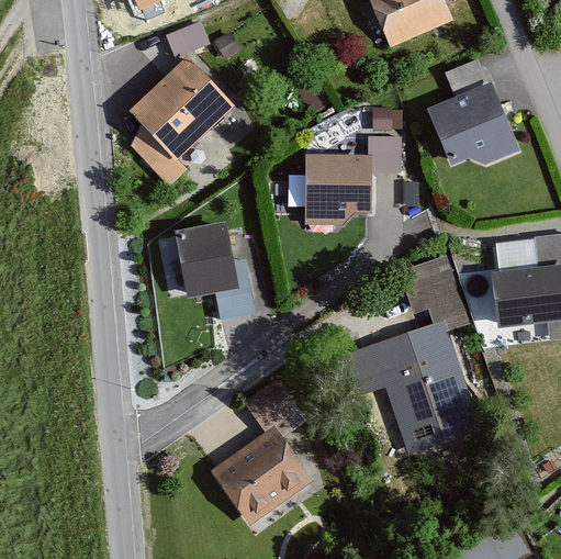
[(368,0),(390,46),(452,19),(446,3),(444,0),(368,0)]
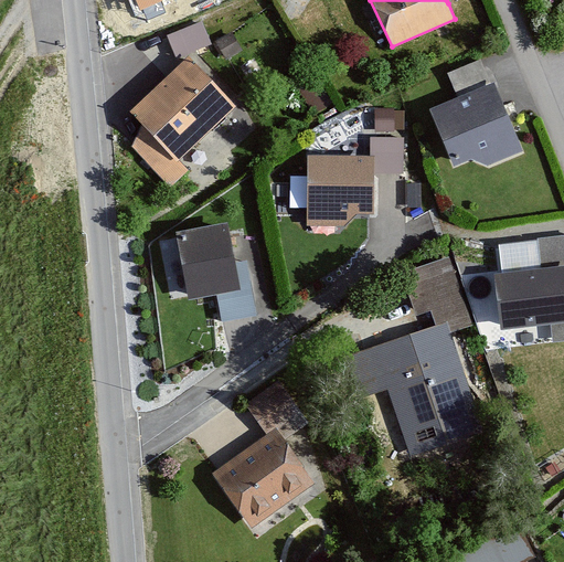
[(165,34),(174,57),(211,42),(201,19),(165,34)]
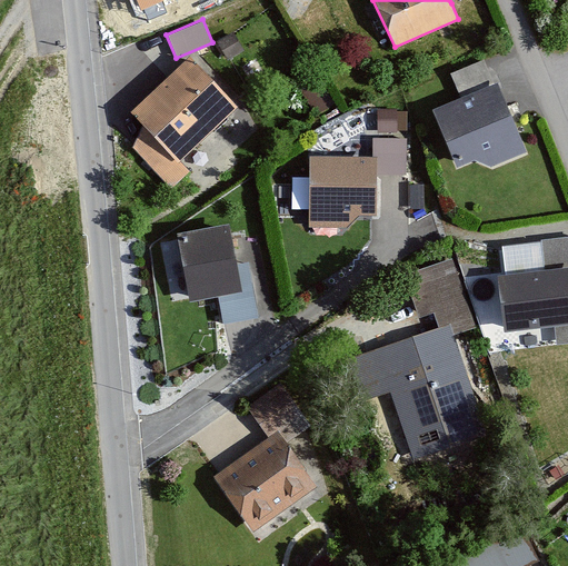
[(226,59),(242,49),(232,29),(215,39),(226,59)]
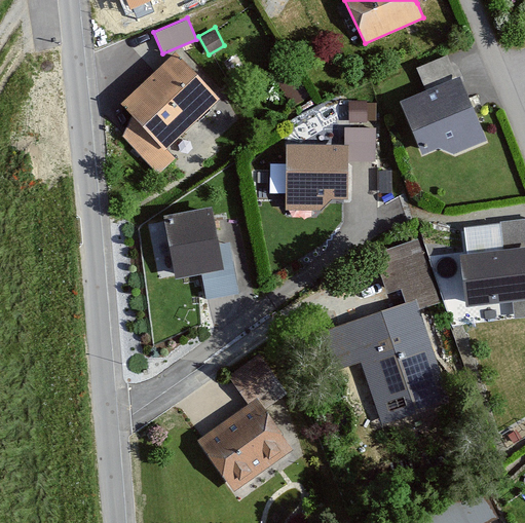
[(175,52),(119,104),(130,116),(121,136),(157,173),(175,157),(166,149),(219,99),(175,52)]
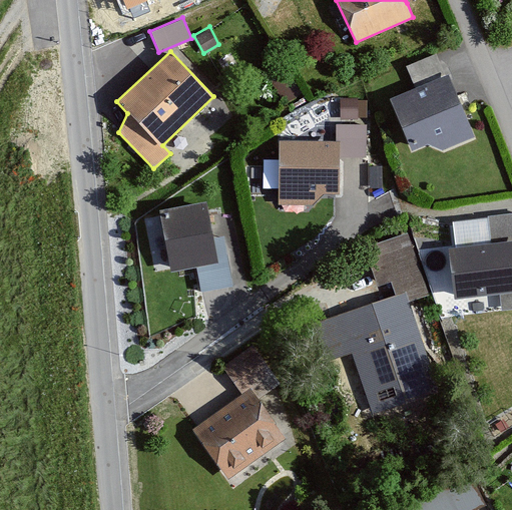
[(405,65),(415,88),(445,75),(436,52),(405,65)]
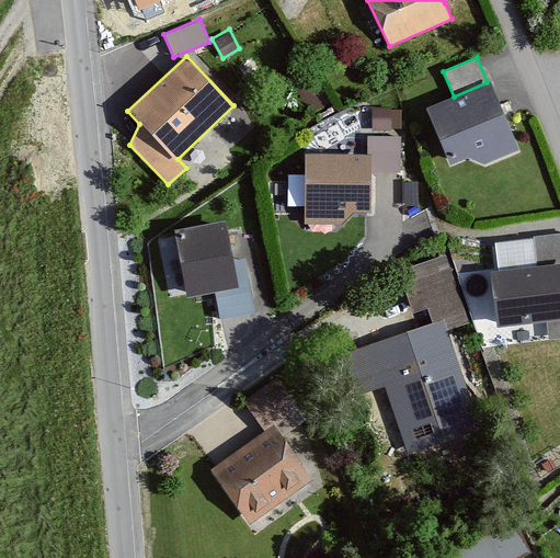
[(454,97),(425,109),(449,166),(468,158),(484,163),(518,149),(490,81),(487,82),(454,97)]
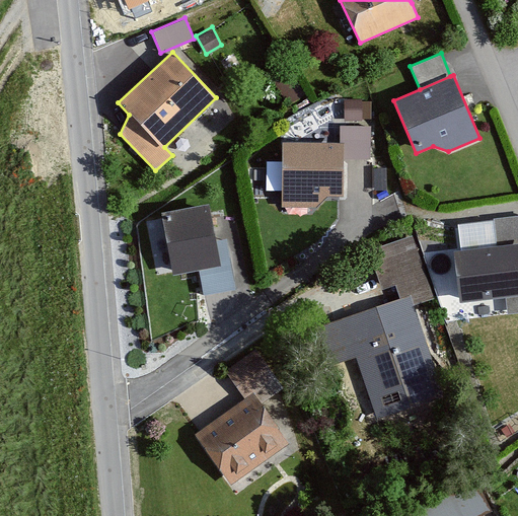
[(343,143),(282,142),(281,207),(316,206),(327,196),(343,196),(343,143)]
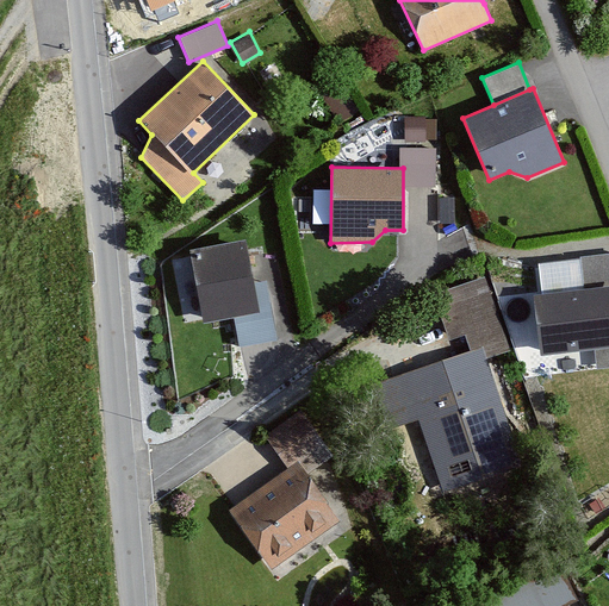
[(439,195),(439,222),(454,222),(453,195),(439,195)]
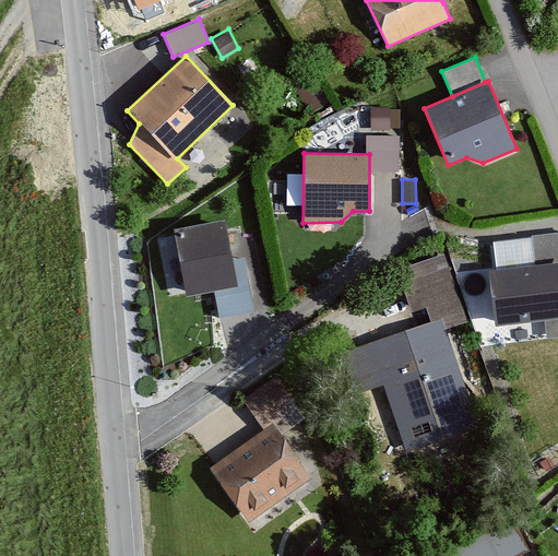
[(214,292),(237,287),(230,257),(224,221),(174,231),(187,297),(214,292)]
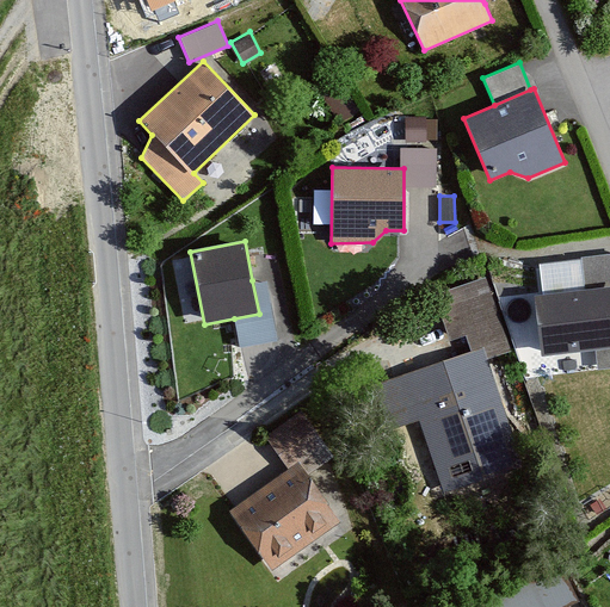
[(580,285),(535,290),(541,352),(609,345),(609,246),(577,249),(580,285)]
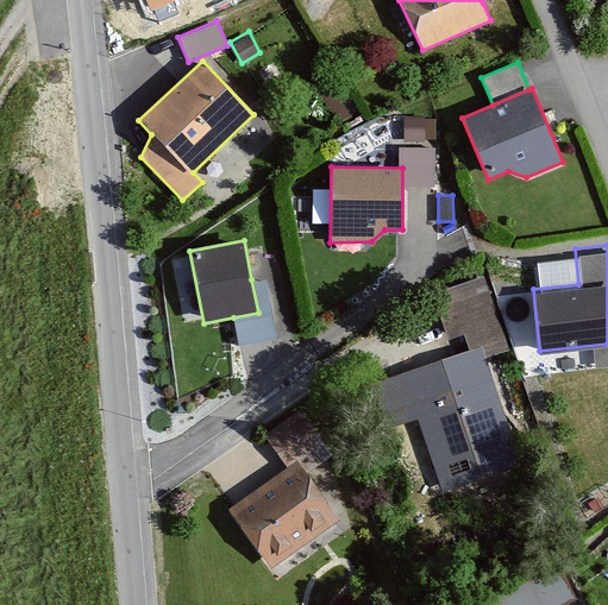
[(484,273),(433,292),(447,340),(463,334),(469,351),(481,346),(486,358),(509,348),(484,273)]
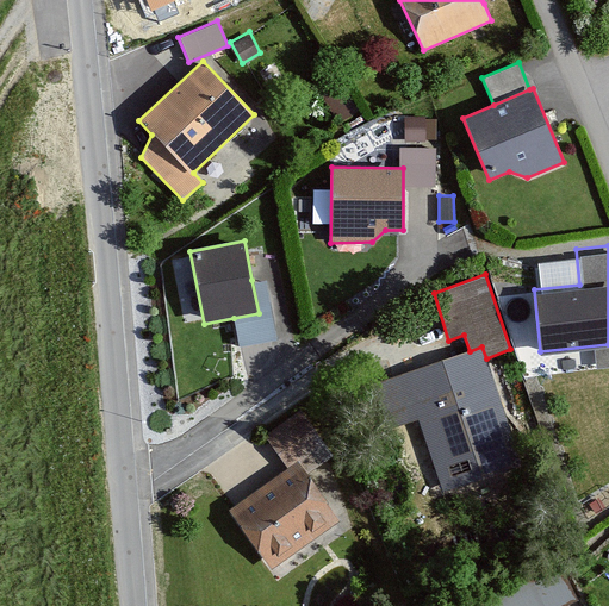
[(252,280),(259,313),(234,318),(240,347),(277,339),(265,277),(252,280)]
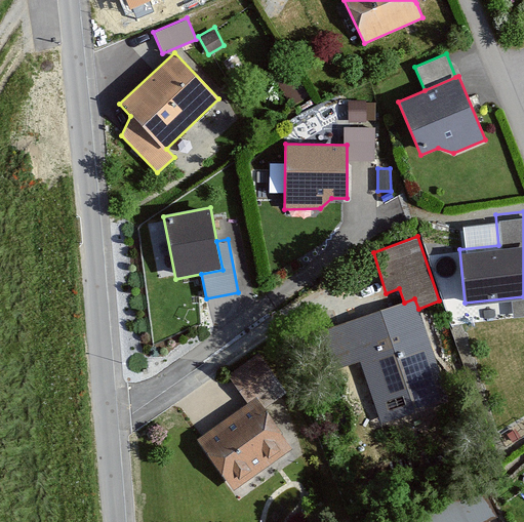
[(404,303),(318,330),(331,370),(359,361),(379,424),(448,401),(418,309),(414,298),(404,303)]
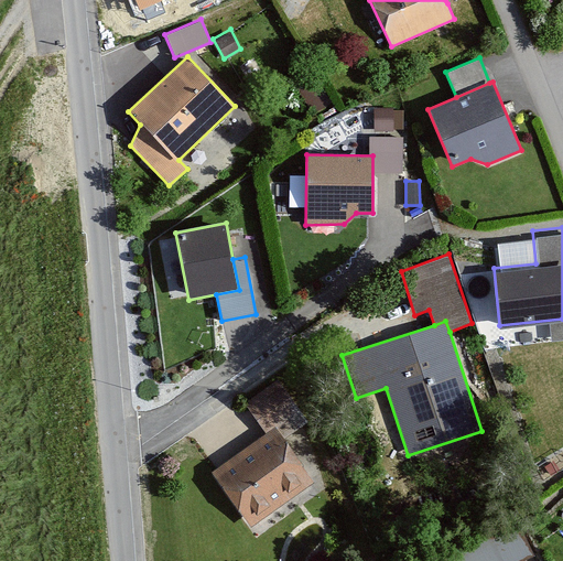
[(242,402),(264,433),(274,427),(283,439),(309,421),(277,378),(242,402)]
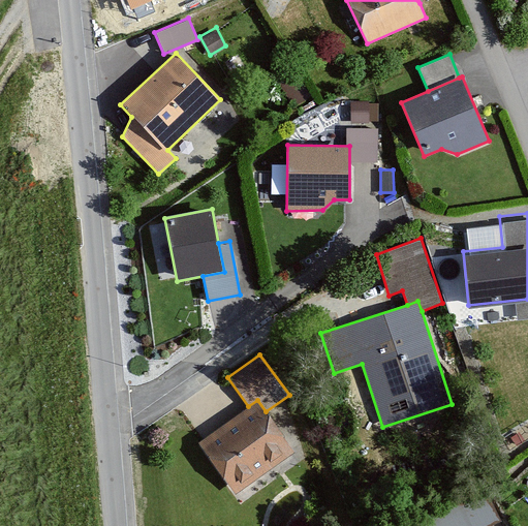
[(248,406),(197,442),(235,494),(294,451),(266,411),(257,400),(248,406)]
